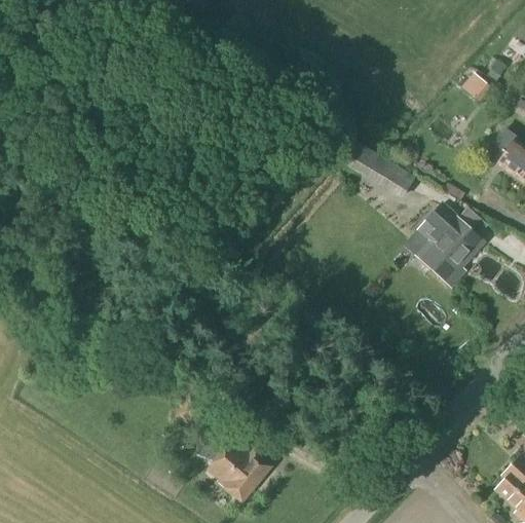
[(480,102),(492,86),(474,71),(461,86),(480,102)]
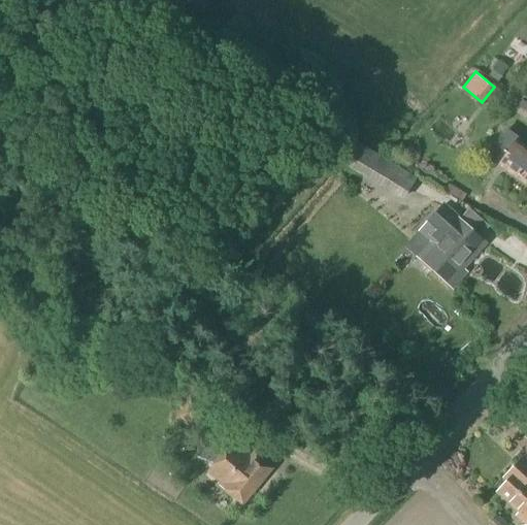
[(526,141),(506,127),(496,141),(508,152),(499,164),(526,184),(526,141)]
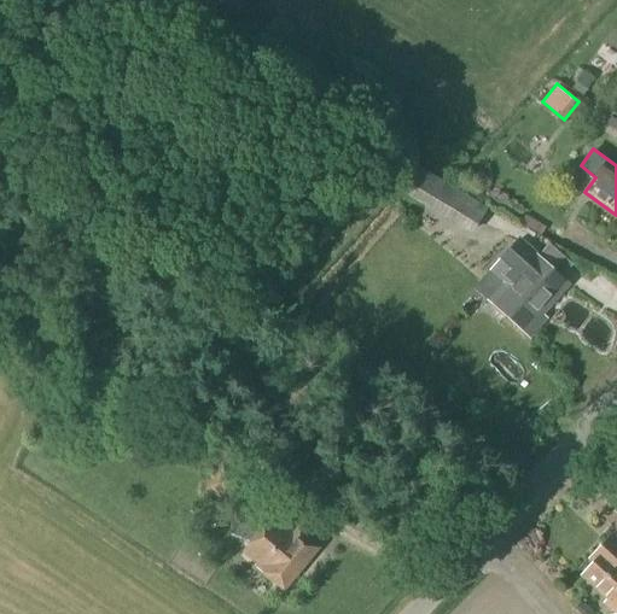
[(473,232),(489,205),(421,165),(406,193),(473,232)]
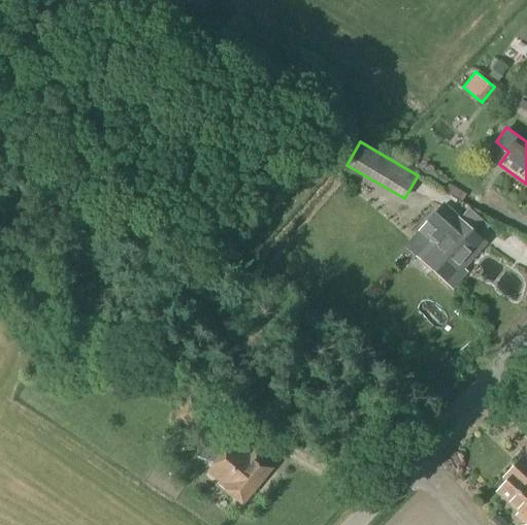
[(445,202),(421,229),(436,243),(423,259),(454,288),(469,270),(465,266),(487,241),(481,236),(490,225),(469,207),(460,218),(445,202)]
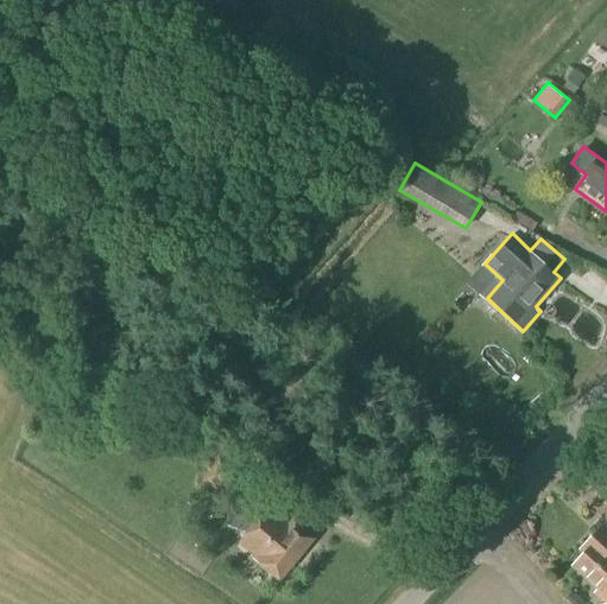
[(295,523),(270,504),(239,541),(255,557),(261,563),(263,563),(280,577),(314,538),(296,523),(295,523)]
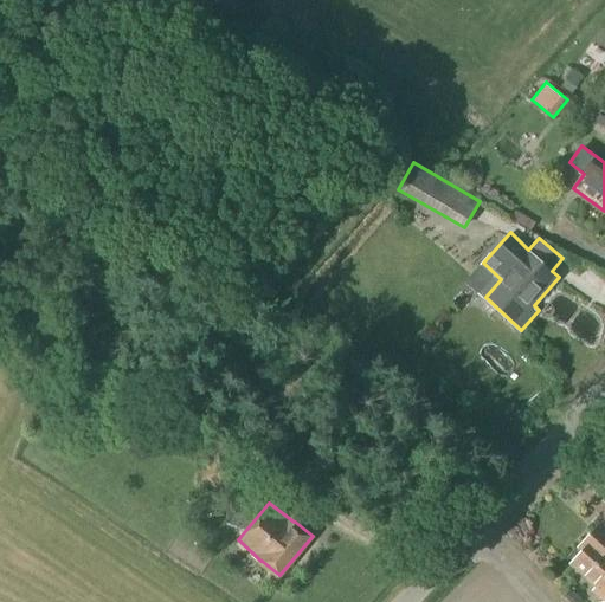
[(604,525),(602,522),(579,547),(583,550),(571,563),(597,587),(594,589),(604,597),(604,525)]
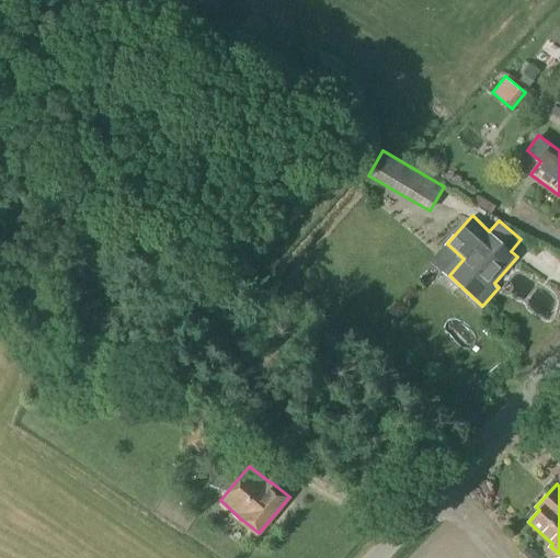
[(535,557),(537,556),(535,554),(536,553),(530,547),(529,548),(527,546),(522,550),(528,557),(535,557)]
